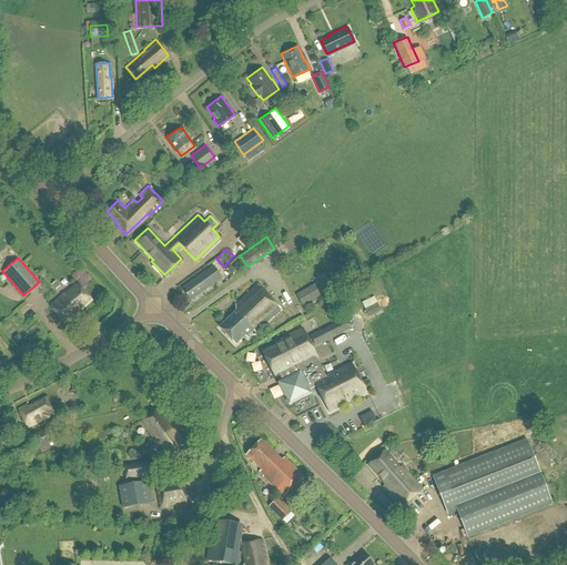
[(221,275),(212,264),(181,286),(189,299),(221,275)]
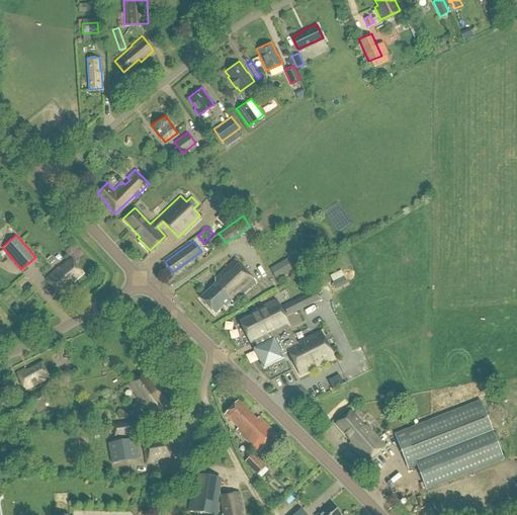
[(156,260),(166,250),(162,246),(152,256),(156,260)]
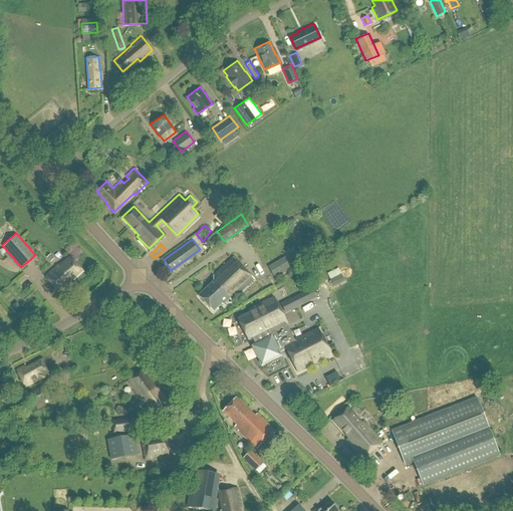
[(297,250),(269,264),(275,275),(302,261),(297,250)]
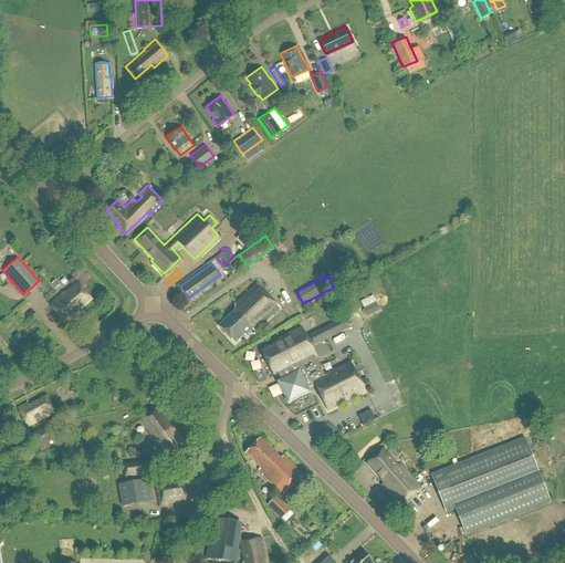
[(90,296),(75,281),(65,290),(65,289),(49,303),(64,322),(77,311),(75,309),(90,296)]
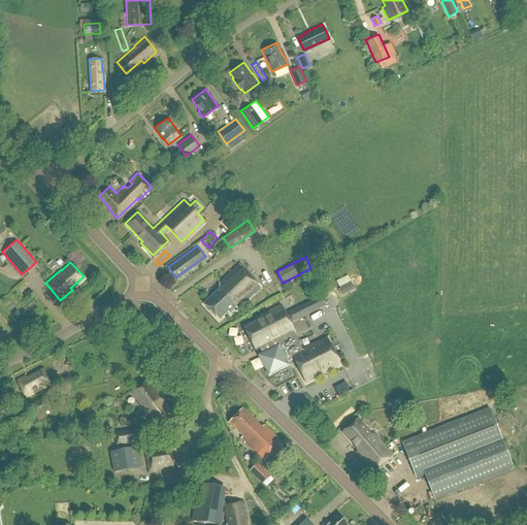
[(260,285),(238,262),(218,281),(218,288),(202,302),(218,319),(227,310),(228,312),(234,305),(236,307),(260,285)]
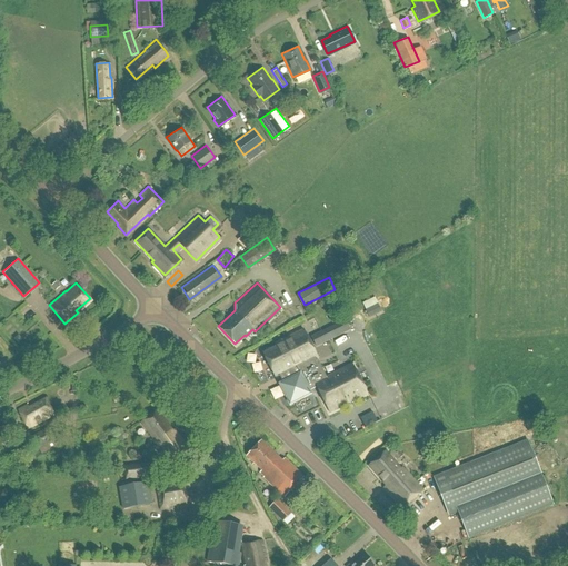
[(286,307),(294,303),(290,296),(281,300),(286,307)]
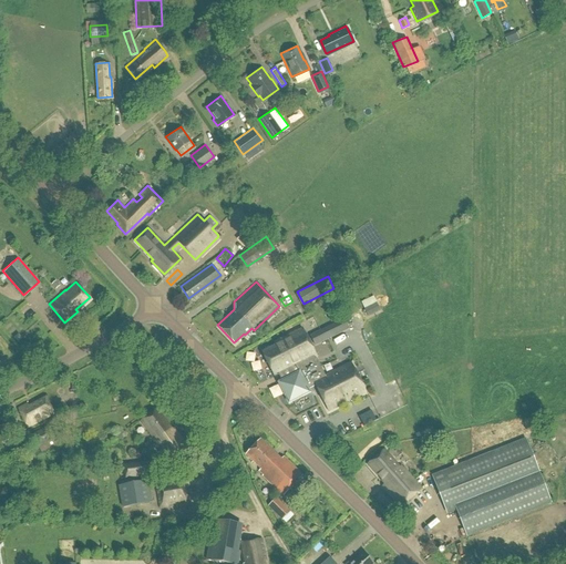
[(348,327),(342,316),(309,332),(315,344),(348,327)]
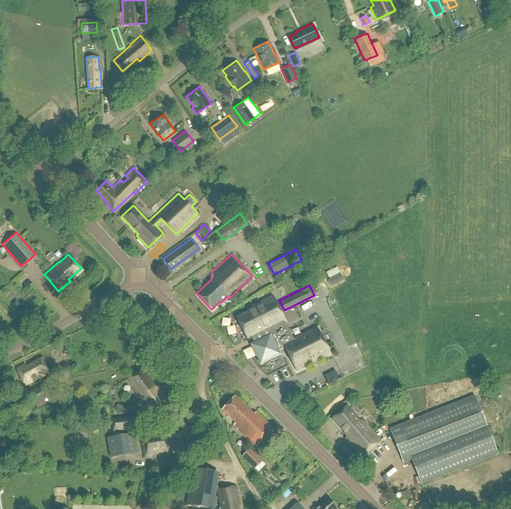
[(251,343),(260,361),(277,352),(276,349),(283,346),(295,369),(329,352),(316,325),(292,337),(287,326),(286,326),(283,320),(285,319),(272,294),(255,302),(257,305),(235,316),(245,336),(249,334),(253,342),(251,343)]
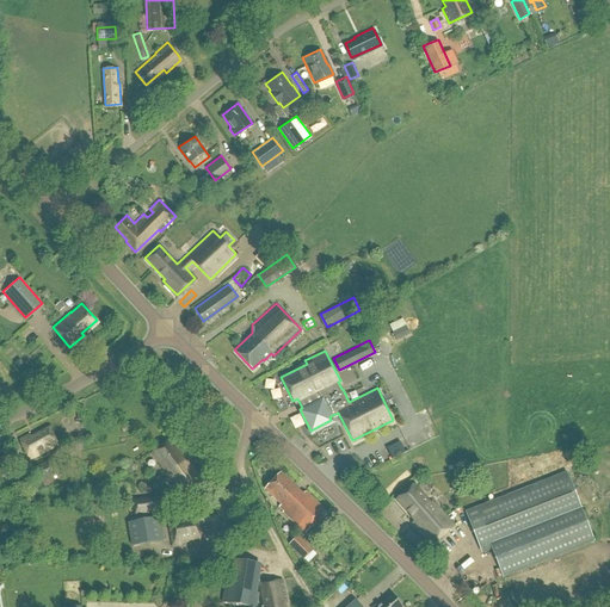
[(265,381),(273,400),(284,395),(276,376),(265,381)]
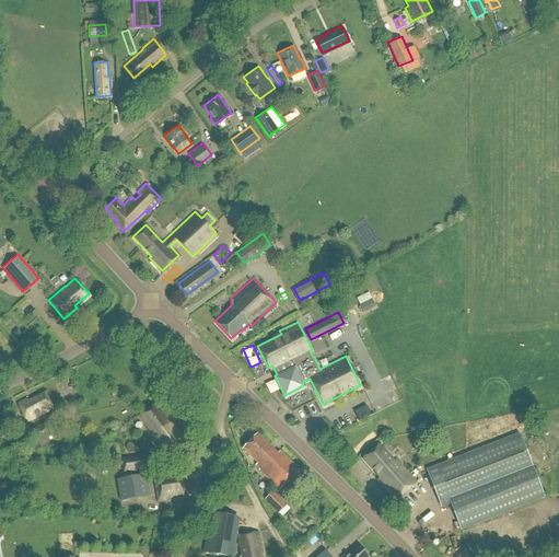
[(51,405),(44,390),(27,399),(25,397),(18,402),(26,419),(48,408),(48,407),(51,405)]
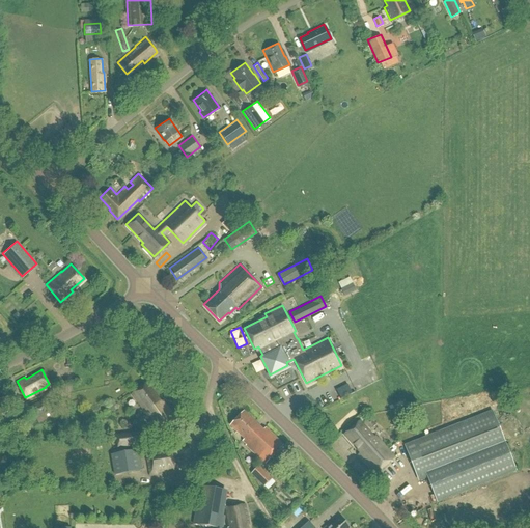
[(160,400),(144,381),(130,392),(142,407),(140,409),(158,431),(175,417),(162,398),(160,400)]
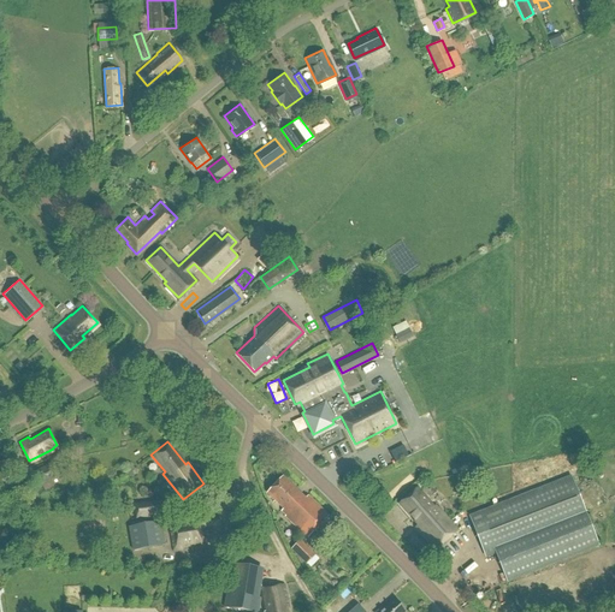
[(338,453),(346,450),(341,443),(333,446),(338,453)]
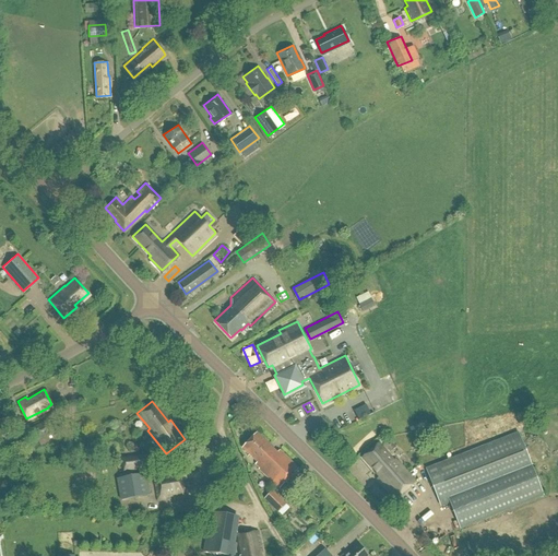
[(40,444),(59,434),(49,416),(31,426),(40,444)]
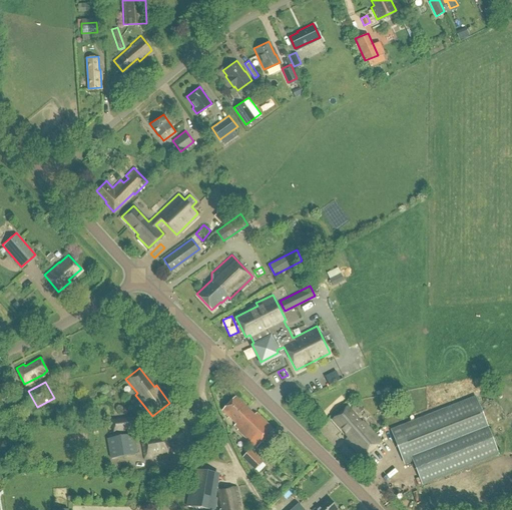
[(10,395),(6,383),(0,384),(0,395),(1,398),(10,395)]
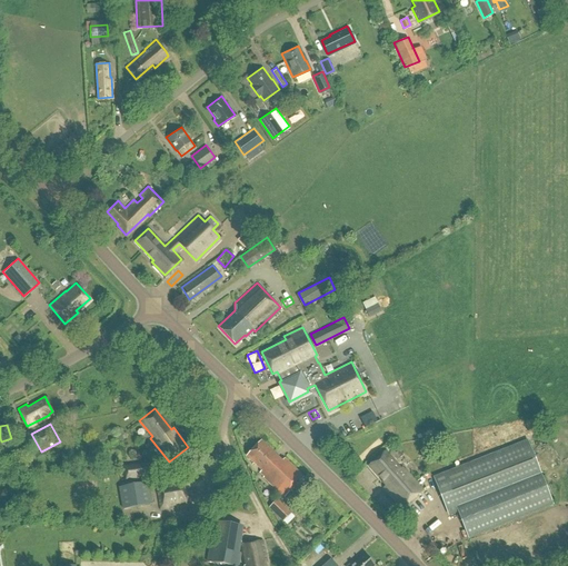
[(552,503),(527,437),(432,475),(448,514),(457,510),(468,537),(552,503)]
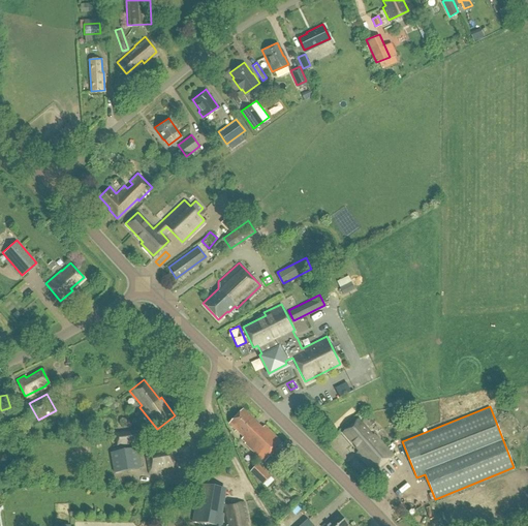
[(261,426),(242,407),(228,422),(242,435),(241,437),(244,440),(244,441),(264,460),(281,441),(264,424),(261,426)]
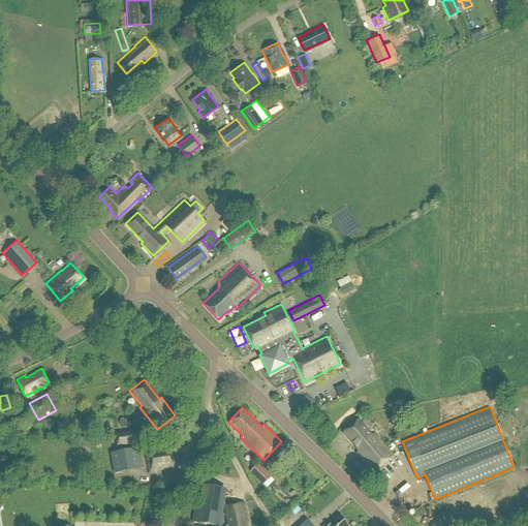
[(374,422),(367,413),(362,419),(369,426),(374,422)]
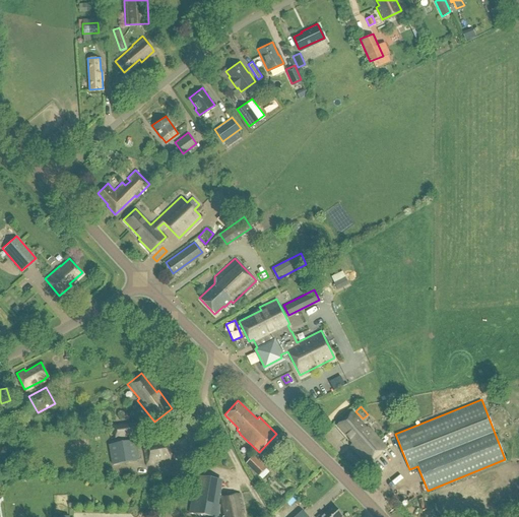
[(367,429),(350,410),(336,424),(351,442),(349,444),(367,462),(385,446),(369,427),(367,429)]
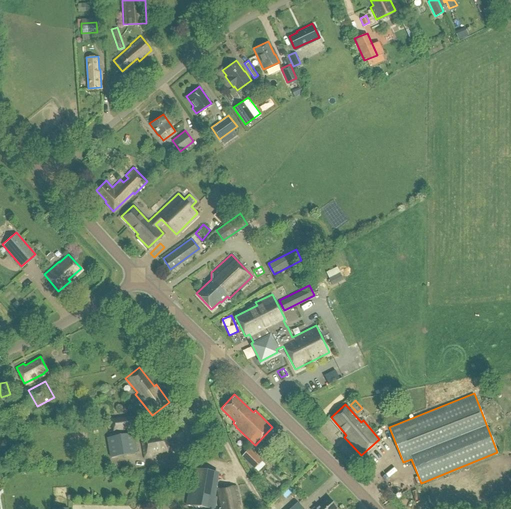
[(142,426),(141,413),(111,417),(112,430),(142,426)]
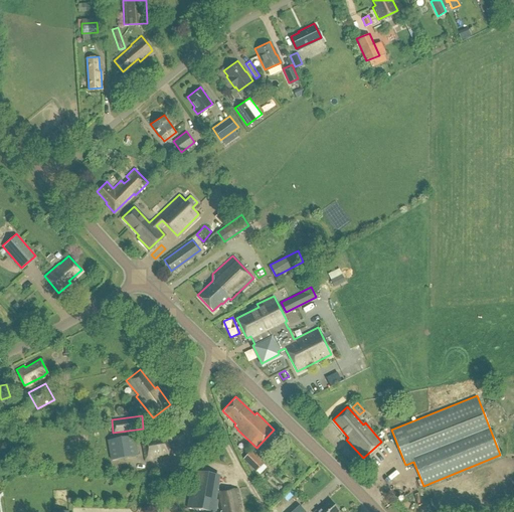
[(171,435),(171,430),(140,436),(145,459),(151,458),(150,455),(167,452),(164,436),(171,435)]
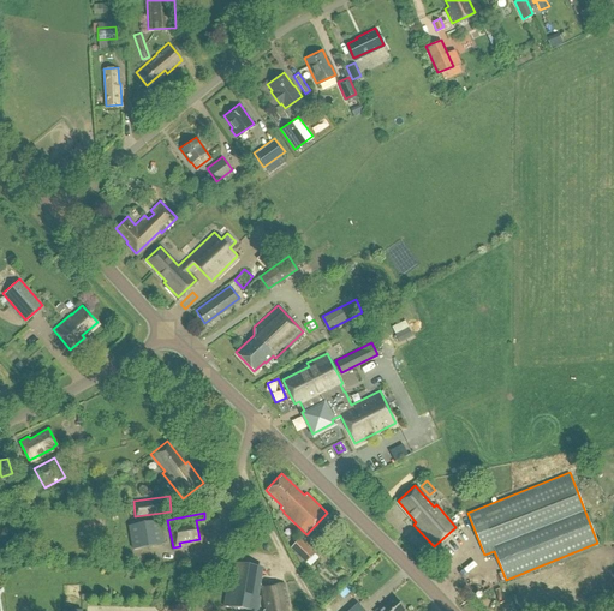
[(165,541),(160,517),(123,525),(127,549),(165,541)]
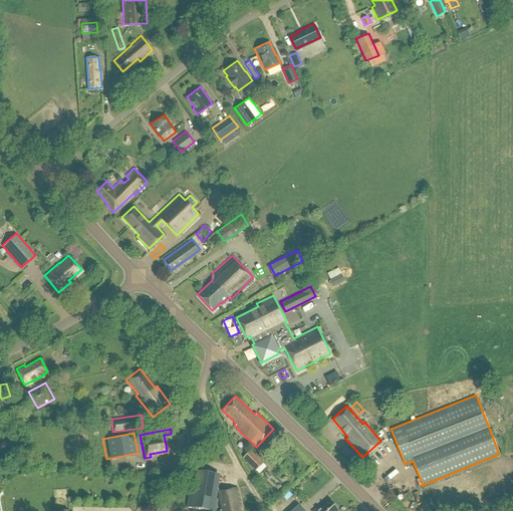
[(263,462),(250,449),(242,456),(255,469),(263,462)]
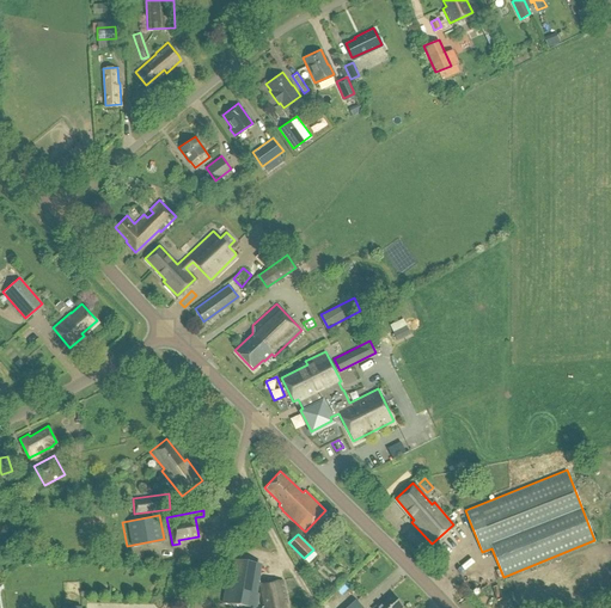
[(260,563),(228,558),(221,601),(255,607),(257,591),(255,591),(260,563)]
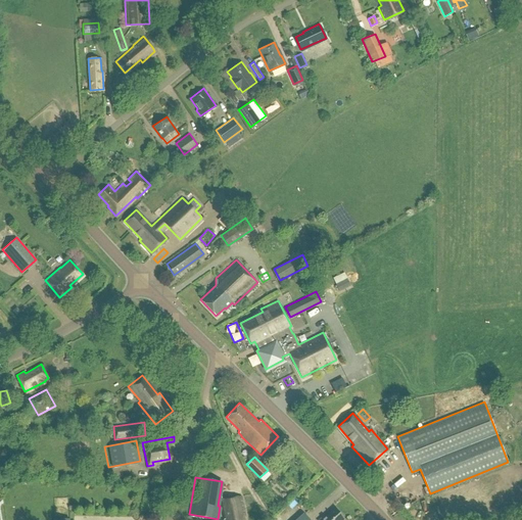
[(244,516),(240,494),(219,499),(223,518),(226,518),(225,519),(243,519),(243,516),(244,516)]
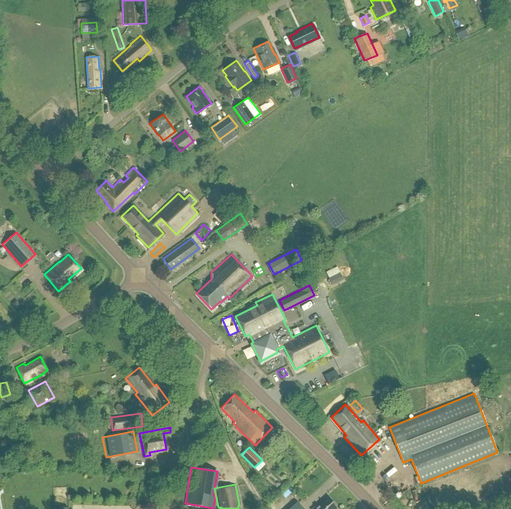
[(333,508),(336,507),(327,496),(318,505),(316,503),(310,508),(333,508)]
